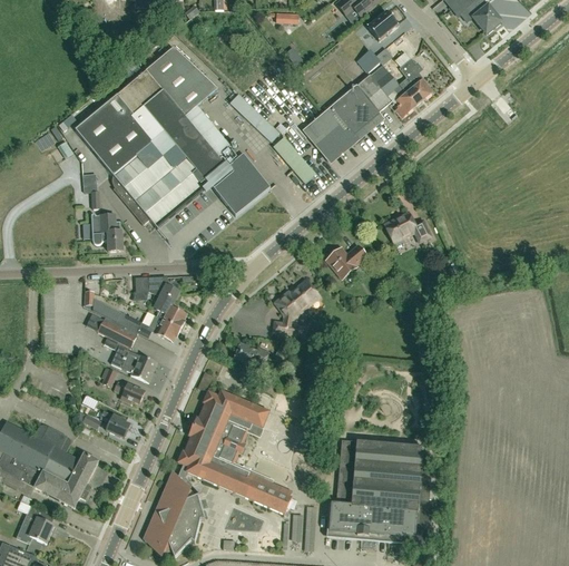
[(337,0),(335,2),(344,12),(352,7),(359,15),(376,0),(337,0)]
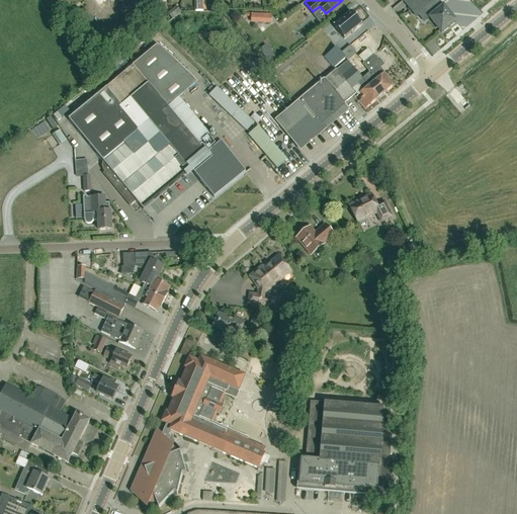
[(406,0),(411,6),(416,11),(417,10),(422,6),(424,9),(428,14),(440,28),(441,26),(442,28),(447,23),(428,0),(406,0)]
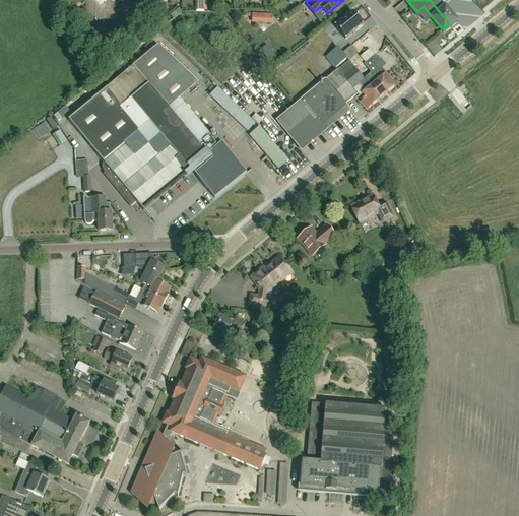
[(430,0),(449,23),(455,18),(454,17),(455,16),(441,0),(430,0)]
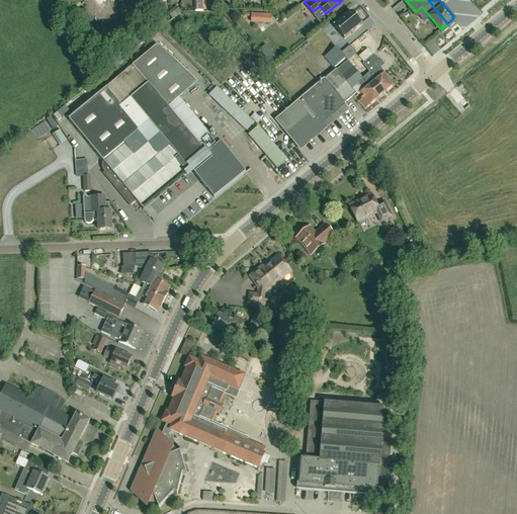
[(171,15),(180,9),(176,3),(167,9),(171,15)]
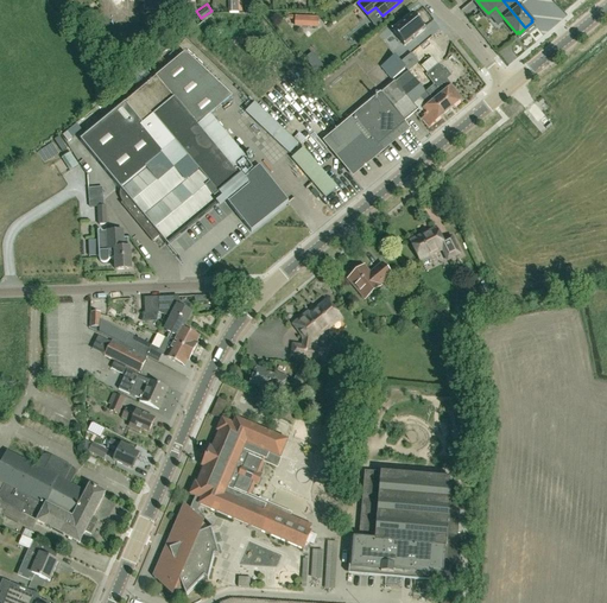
[(423,24),(411,10),(391,26),(403,40),(423,24)]
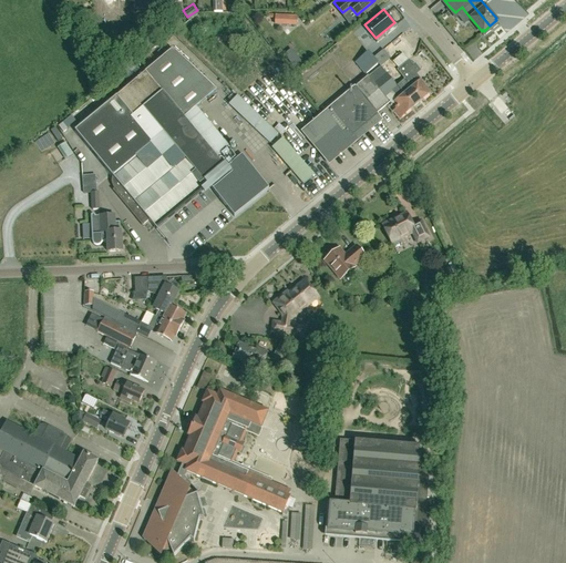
[(115,92),(74,126),(112,171),(113,170),(113,171),(111,173),(111,175),(111,177),(111,180),(112,182),(113,184),(112,185),(140,218),(140,219),(141,221),(142,219),(142,218),(146,214),(147,215),(154,223),(155,224),(202,186),(204,190),(232,167),(228,162),(239,153),(233,145),(235,143),(232,139),(225,144),(213,154),(187,122),(196,115),(189,108),(194,105),(215,88),(172,45),(144,69),(115,92)]
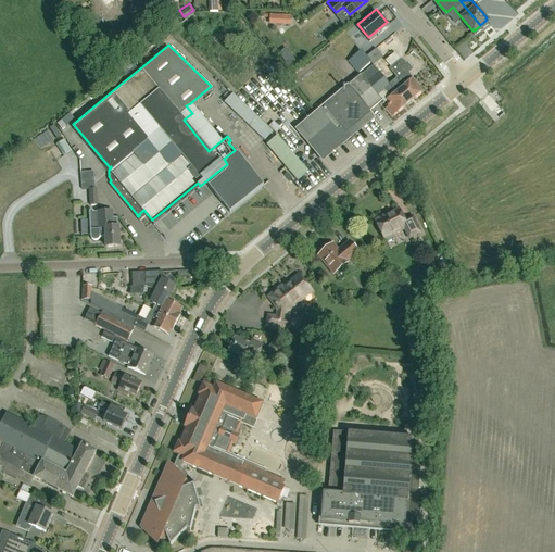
[(365,53),(369,59),(370,60),(380,52),(375,45),(365,53)]
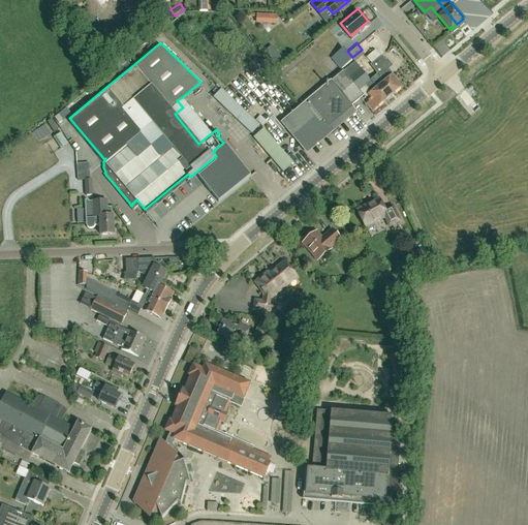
[(342,44),(332,54),(341,65),(351,56),(347,51),(342,44)]
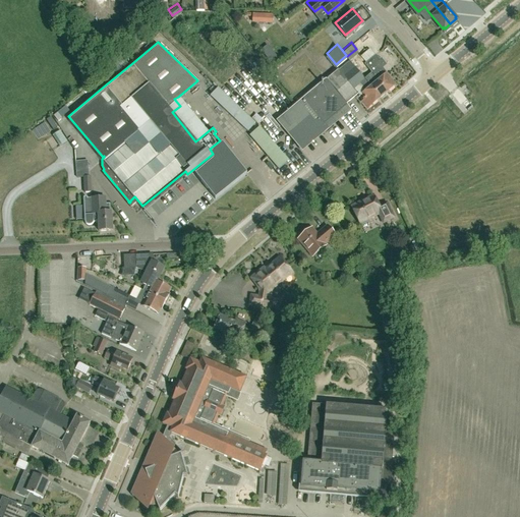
[(363,61),(387,89),(394,82),(379,64),(383,61),(374,52),(374,53),(368,46),(359,54),(364,60),(363,61)]
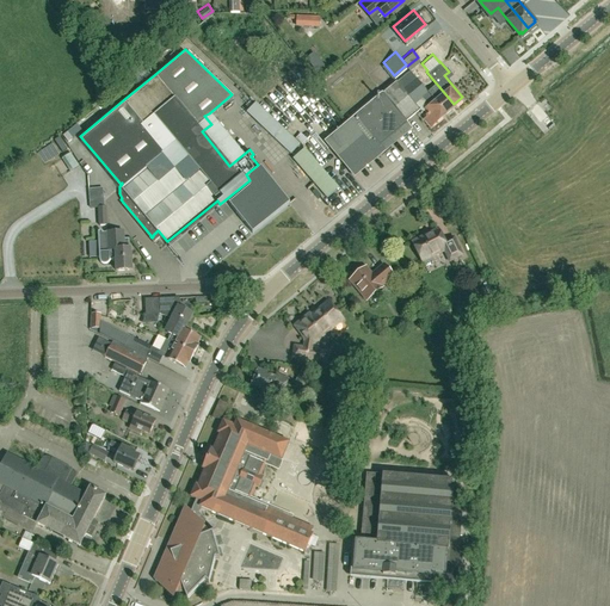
[(408,69),(396,80),(413,100),(418,106),(420,110),(425,106),(427,110),(425,111),(426,112),(424,113),(431,122),(444,111),(419,81),(416,78),(408,69)]
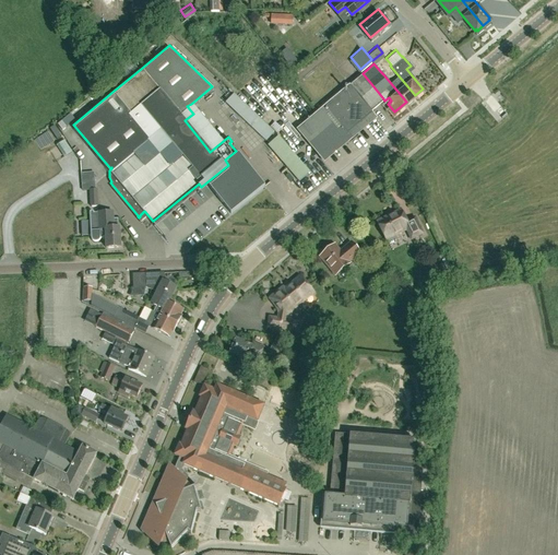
[(383,74),(406,102),(415,95),(390,66),(398,75),(393,79),(387,71),(383,74)]
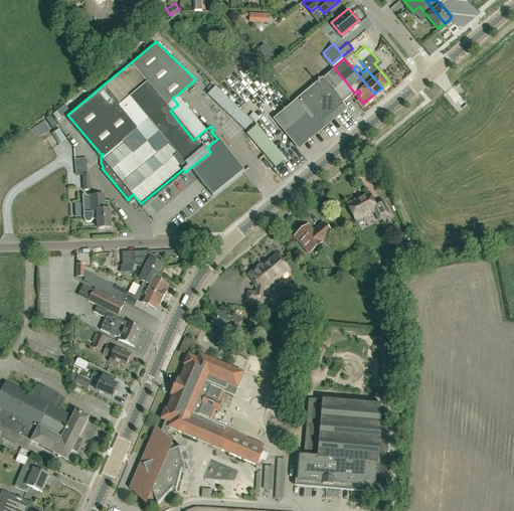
[(348,84),(334,67),(322,76),(321,75),(285,105),(277,112),(299,137),(314,124),(318,128),(319,129),(328,122),(329,120),(325,115),(342,101),(341,99),(352,90),(348,84)]
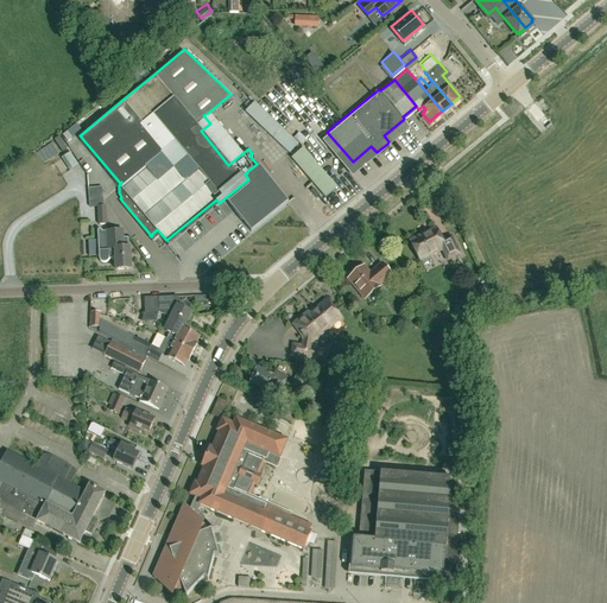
[(522,110),(532,124),(548,112),(537,97),(522,110)]
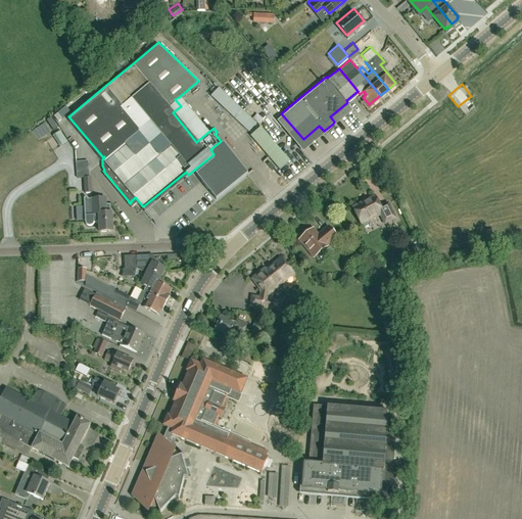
[(218,85),(210,93),(247,129),(255,121),(221,88),(218,85)]
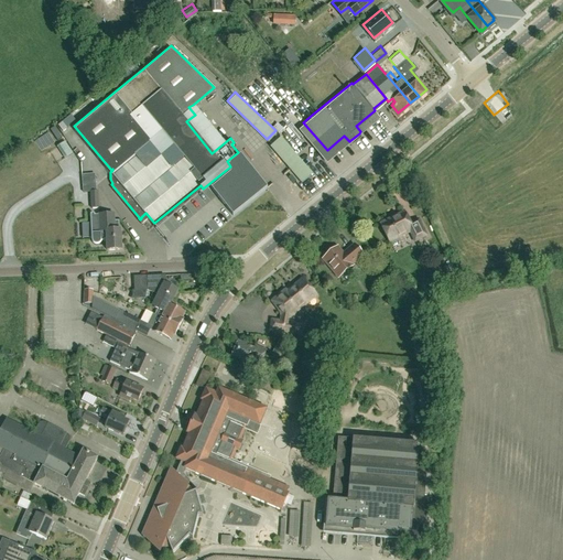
[(274,125),(281,130),(285,126),(280,119),(274,125)]
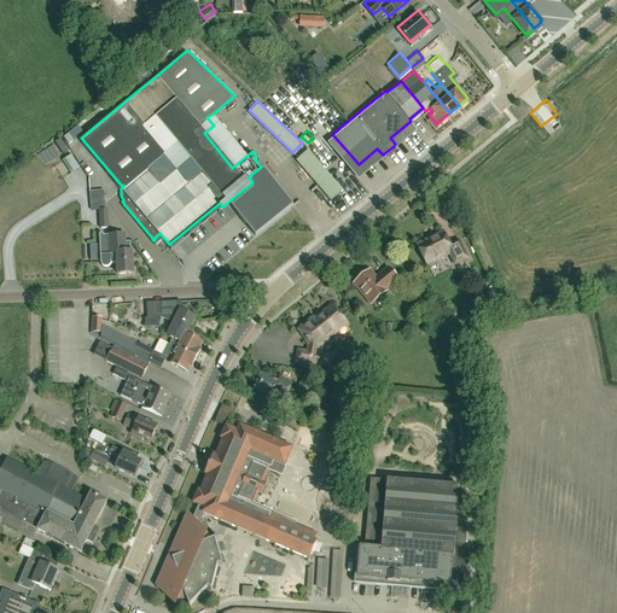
[(310,146),(298,156),(332,197),(344,187),(310,146)]
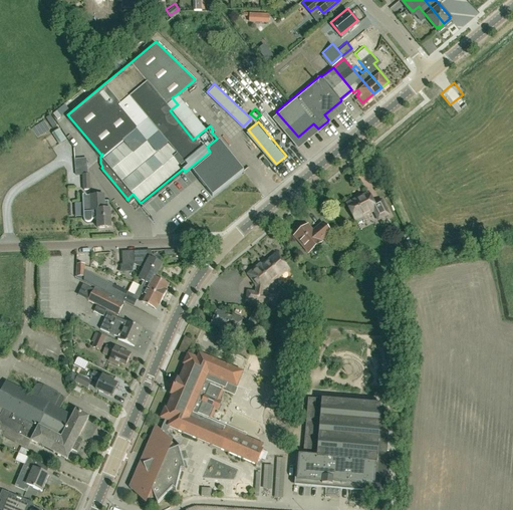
[(64,135),(57,123),(50,129),(57,139),(64,135)]
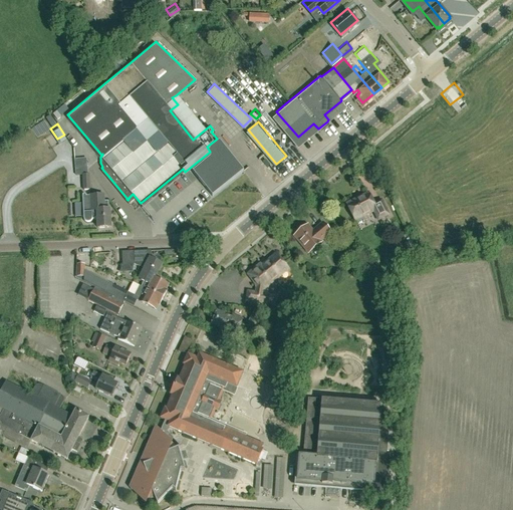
[(85,156),(74,157),(75,172),(82,172),(82,187),(89,186),(88,171),(86,171),(85,156)]
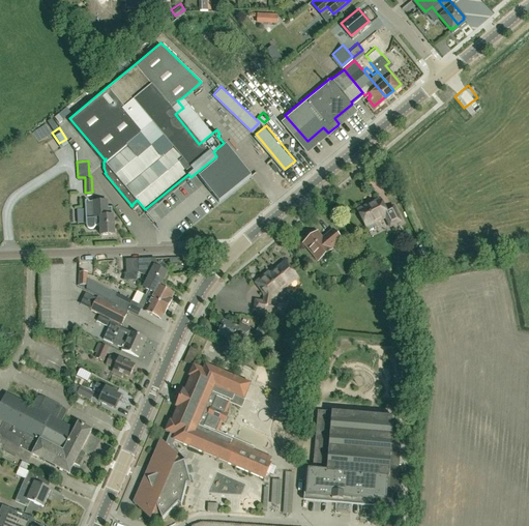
[(232,199),(246,183),(242,180),(229,196),(232,199)]
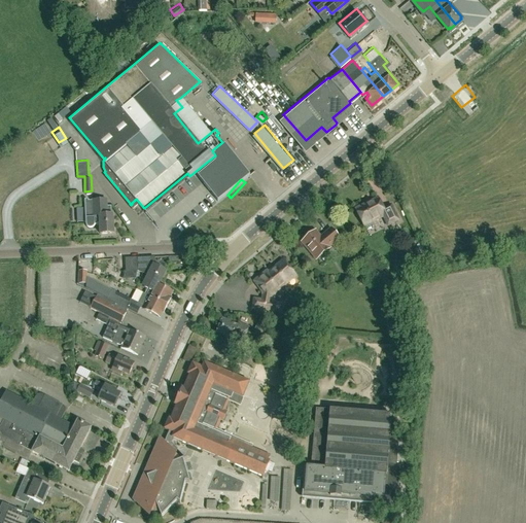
[(387,222),(397,216),(389,201),(382,205),(377,195),(355,206),(363,222),(382,212),(387,222)]
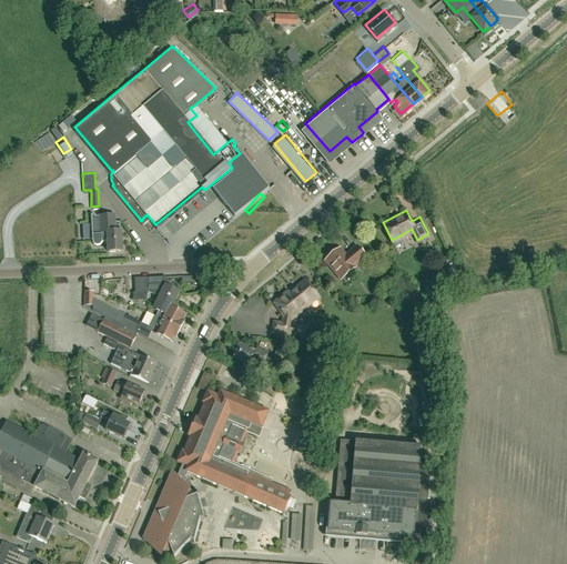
[(99,212),(99,213),(94,213),(94,212),(93,211),(92,211),(91,211),(90,212),(90,213),(91,239),(91,240),(92,241),(94,242),(95,243),(98,243),(99,242),(100,241),(101,239),(105,240),(107,249),(121,248),(120,229),(119,229),(119,219),(114,220),(113,212),(99,212)]
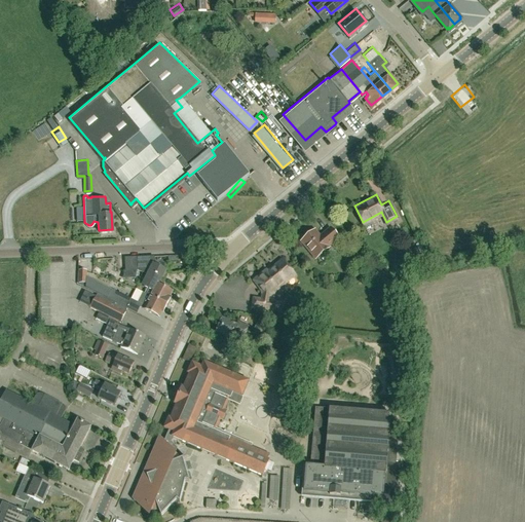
[(328,244),(338,234),(329,224),(324,229),(327,232),(322,236),(313,227),(300,237),(314,255),(328,245),(328,244)]
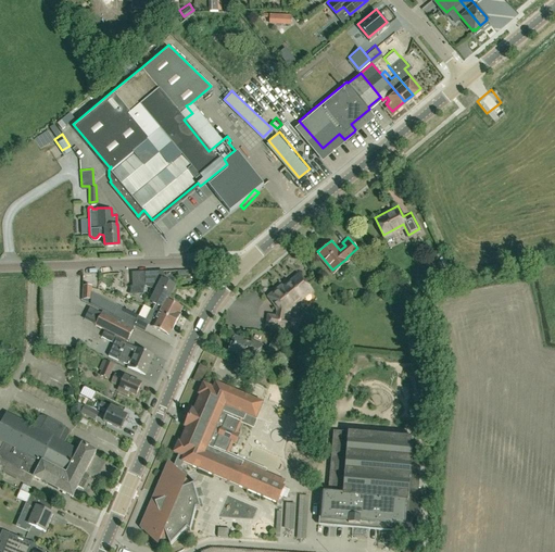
[(443,264),(434,267),(437,274),(450,271),(448,264),(443,265),(443,264)]
